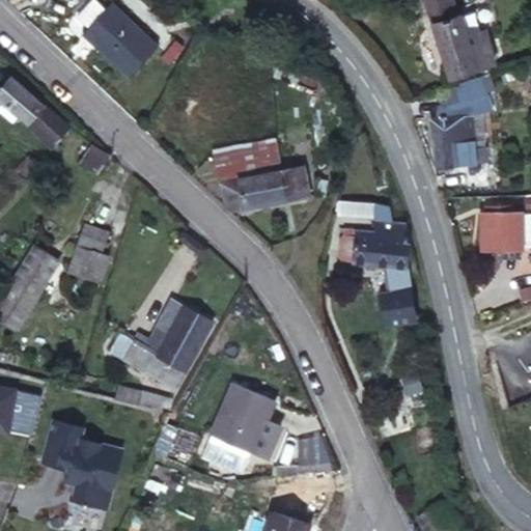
[(106,0),(104,3),(100,0),(86,0),(77,12),(88,23),(83,29),(131,70),(157,40),(110,0),(106,0)]
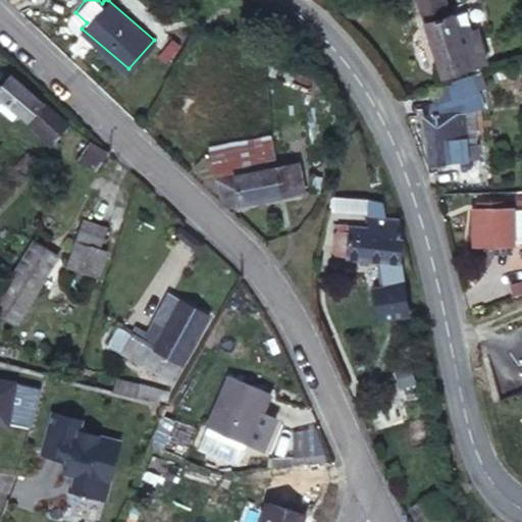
[(475,23),(470,25),(468,13),(459,15),(456,16),(459,29),(458,29),(452,8),(450,9),(446,0),(419,0),(440,70),(485,58),(475,23)]
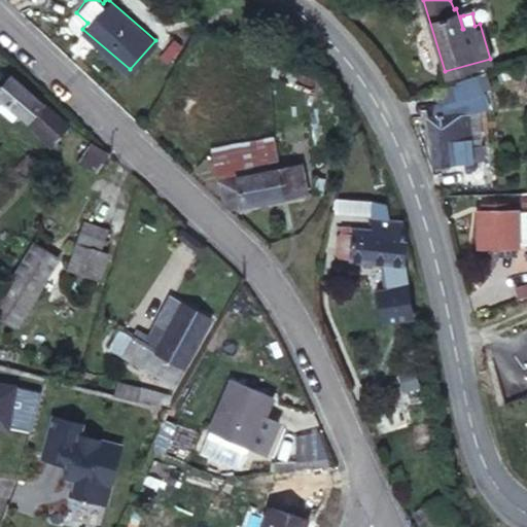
[(177,64),(184,47),(164,38),(156,55),(177,64)]
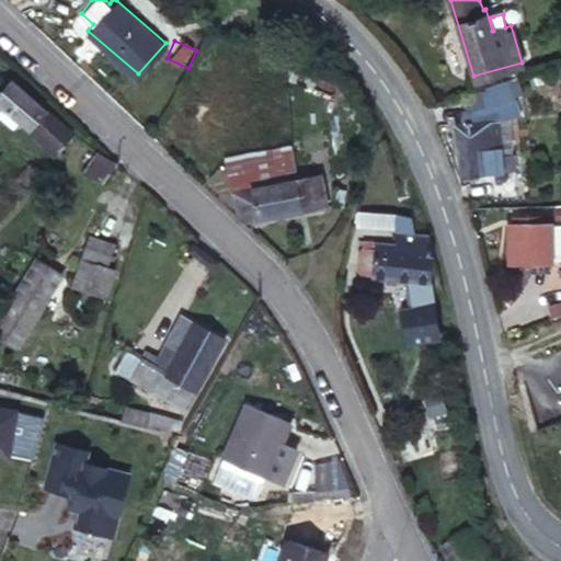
[(95,153),(7,78),(0,84),(0,101),(80,171),(95,153)]
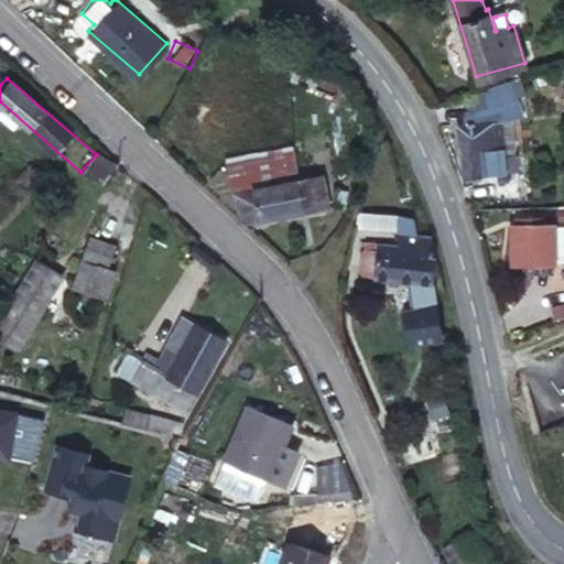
[(474,97),(476,112),(468,115),(469,125),(455,128),(463,171),(489,165),(506,162),(498,122),(510,119),(505,91),(474,97)]
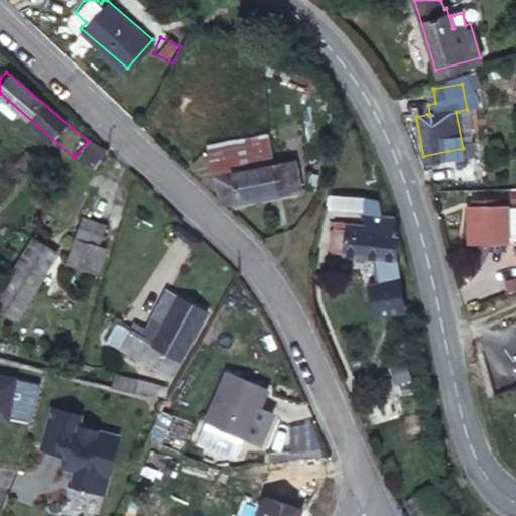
[(208,146),(214,178),(273,166),(267,135),(208,146)]
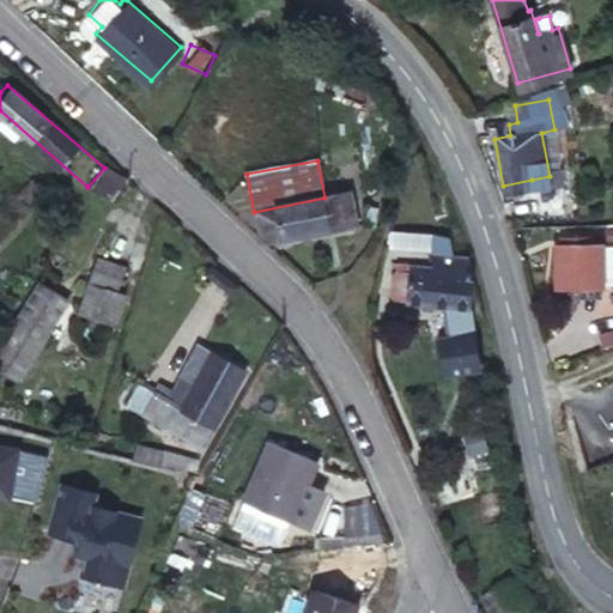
[(325,198),(254,212),(263,241),(267,243),(358,226),(351,193),(325,198)]
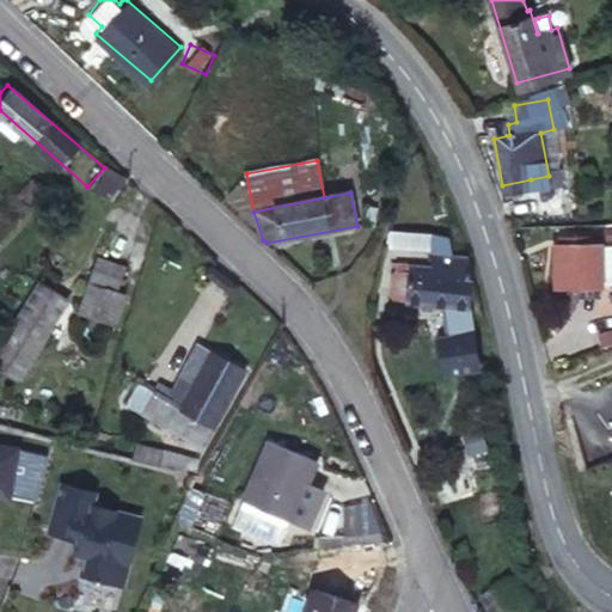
[(429,250),(430,233),(392,232),(387,249),(429,251),(429,250)]
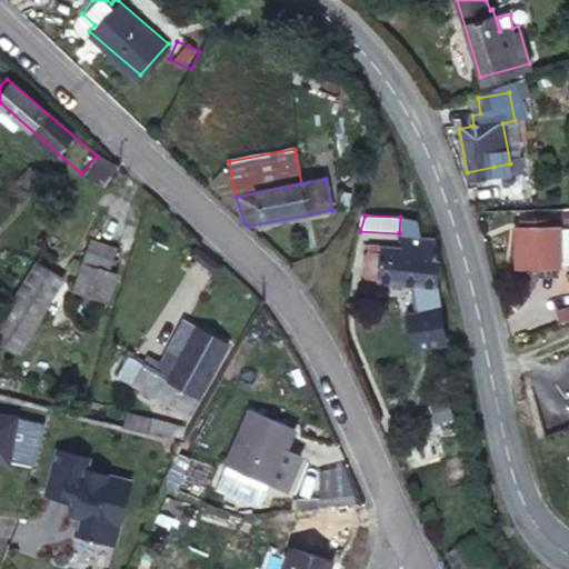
[(418,220),(400,217),(399,232),(403,235),(420,236),(418,220)]
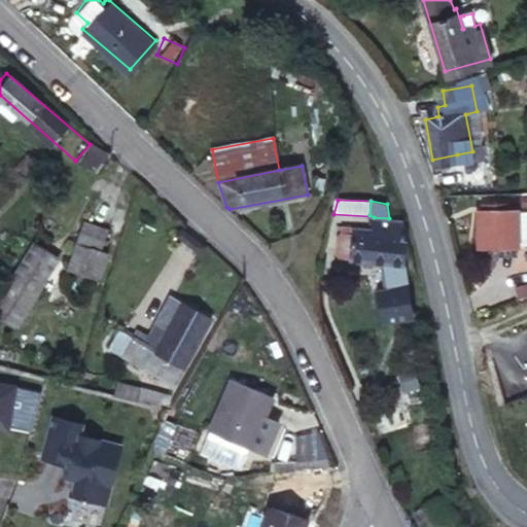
[(514,241),(514,214),(480,213),(478,240),(514,241)]
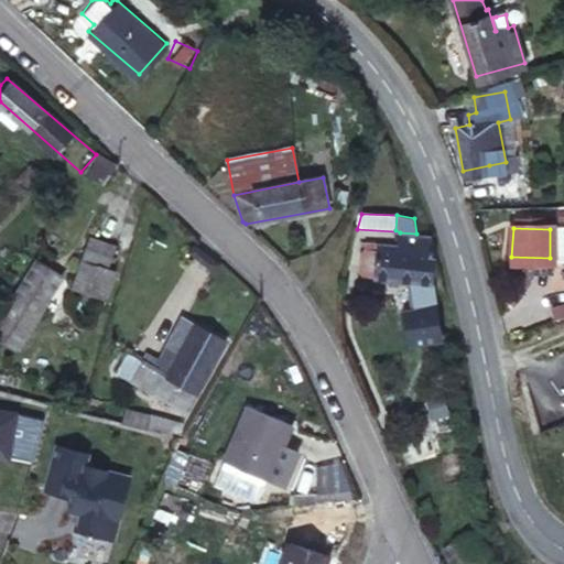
[(366,242),(366,250),(362,253),(360,272),(364,275),(410,281),(414,308),(403,311),(410,346),(443,340),(434,286),(435,270),(432,237),(398,234),(397,252),(393,251),(393,245),(366,242)]
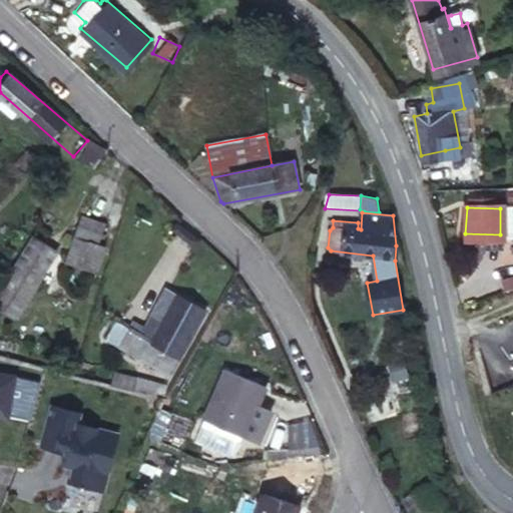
[(97,235),(78,228),(67,262),(85,269),(97,235)]
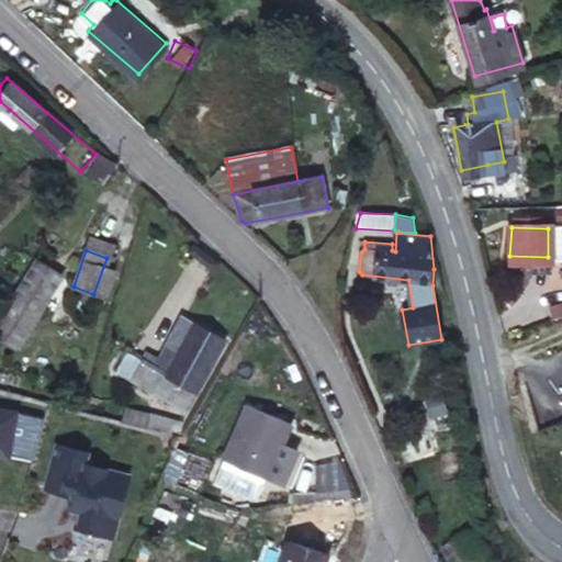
[(58,270),(34,257),(0,318),(0,335),(18,345),(58,270)]
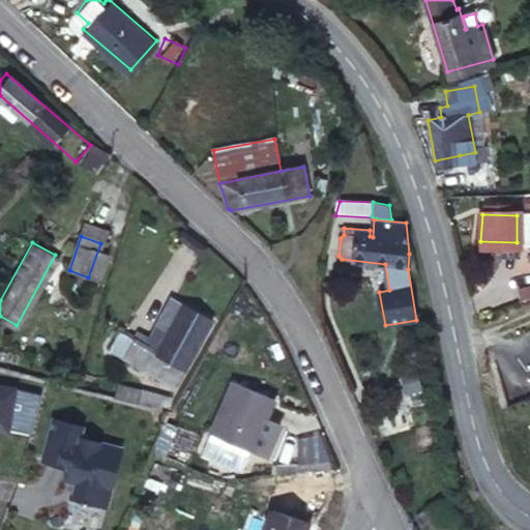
[(185,306),(174,299),(158,325),(170,332),(185,306)]
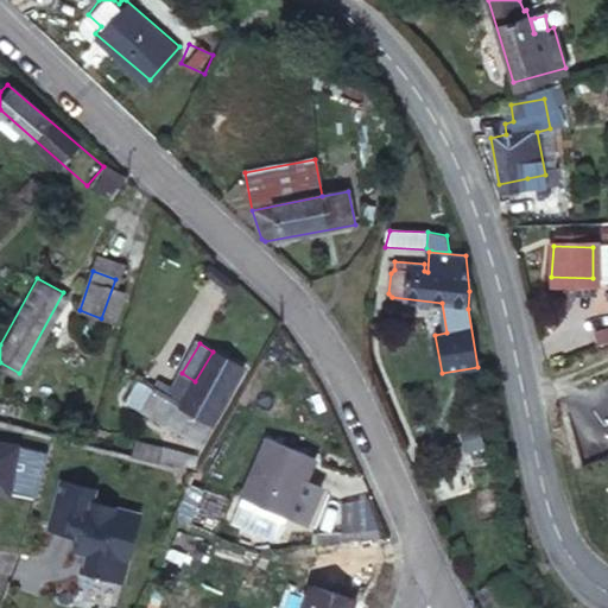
[(203,444),(215,423),(246,369),(227,359),(213,352),(195,381),(182,373),(172,390),(159,381),(154,388),(139,379),(126,403),(165,426),(166,424),(203,444)]
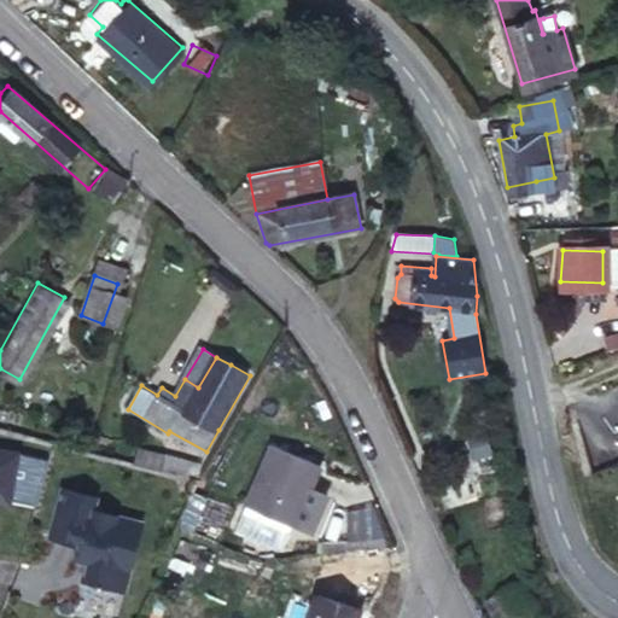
[(18,445),(0,442),(0,494),(10,496),(18,445)]
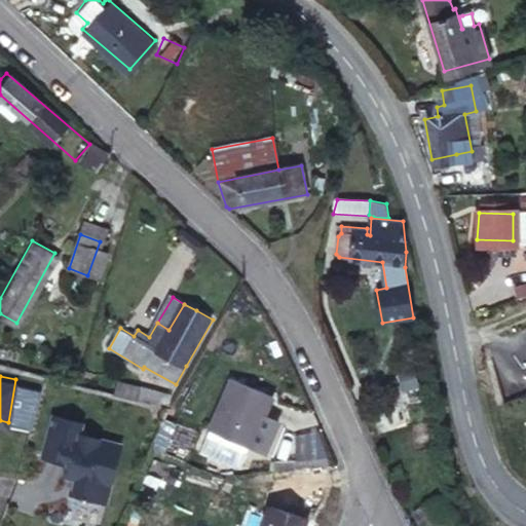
[(249,441),(265,396),(228,382),(211,428),(249,441)]
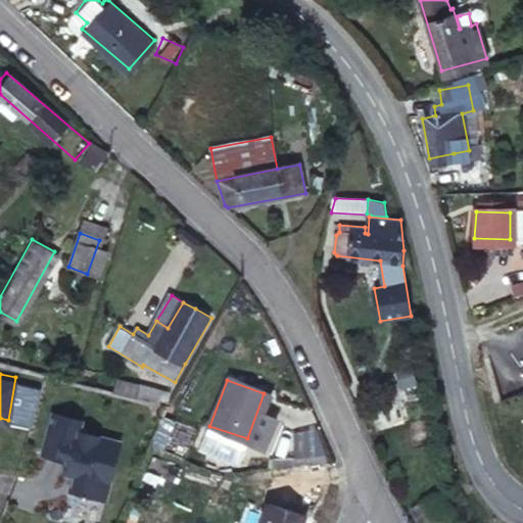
[(86,497),(87,493),(103,497),(111,464),(108,459),(113,455),(117,439),(77,429),(79,419),(50,411),(40,453),(67,460),(64,471),(72,473),(67,488),(78,491),(77,495),(86,497)]
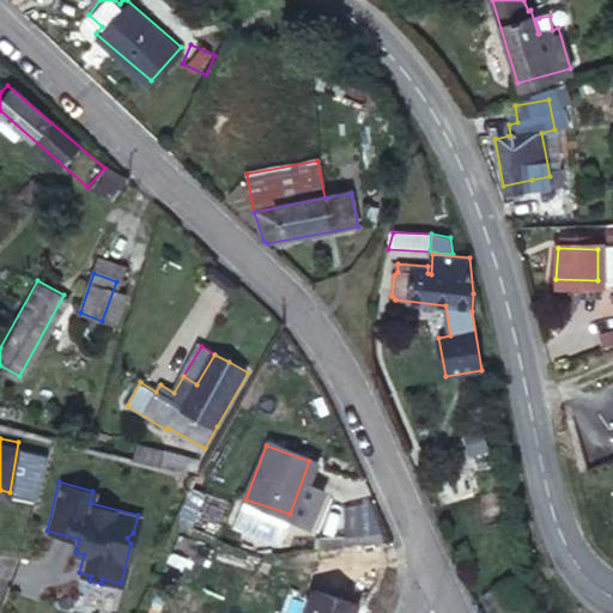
[(343,612),(349,595),(308,586),(301,612),(343,612)]
